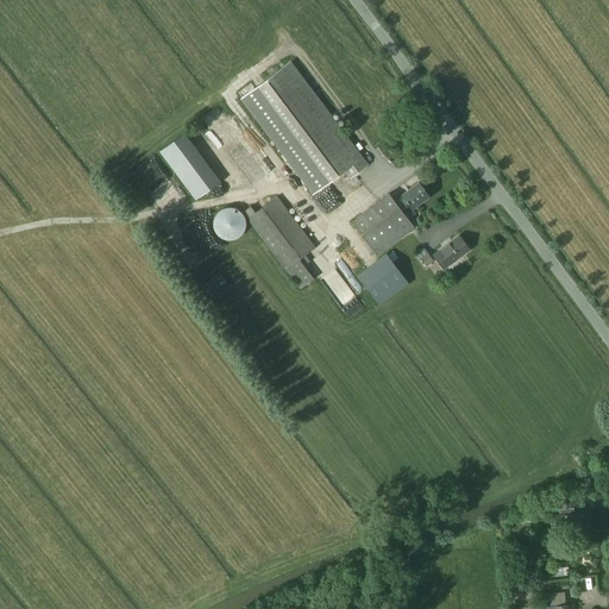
[(366,164),(290,62),(242,99),(313,193),(344,170),(350,177),(366,164)]
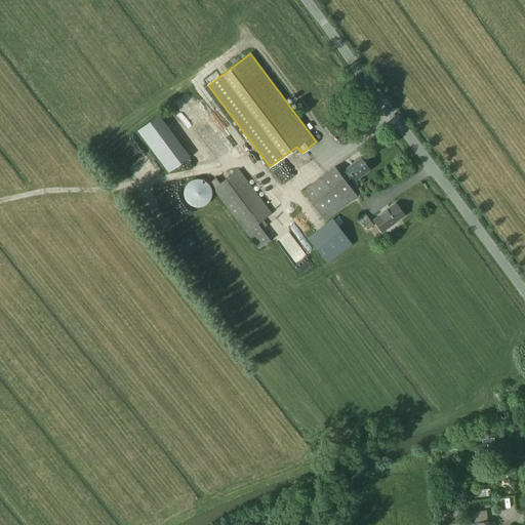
[(137,130),(168,172),(190,156),(159,114),(137,130)]
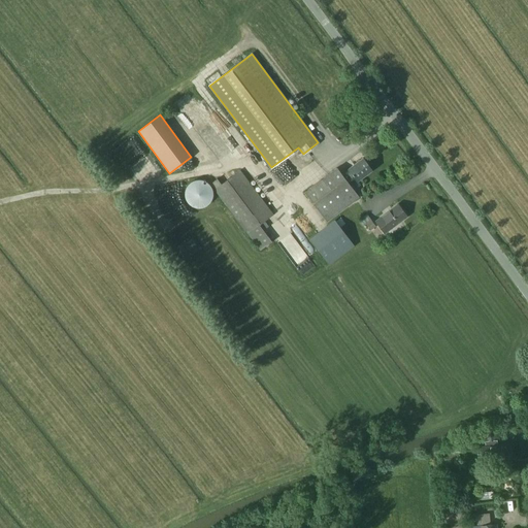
[(363,158),(349,168),(349,170),(342,174),(349,183),(355,177),(357,180),(371,169),(363,158)]
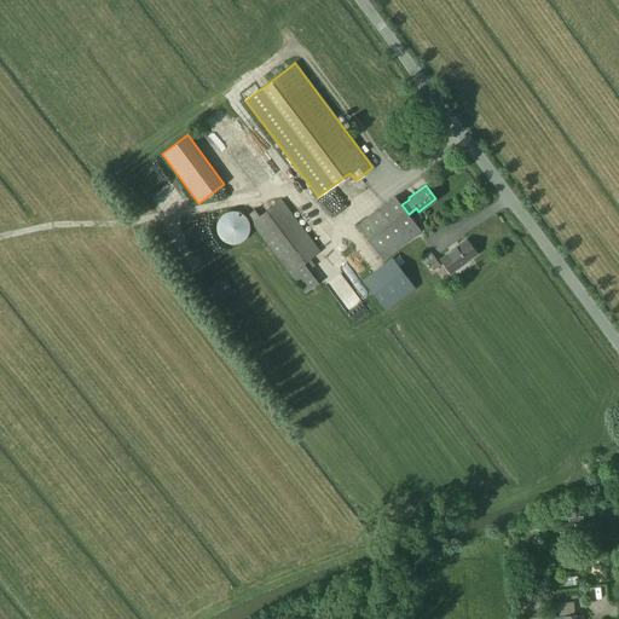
[(358,225),(385,259),(421,231),(409,214),(401,204),(395,196),(358,225)]
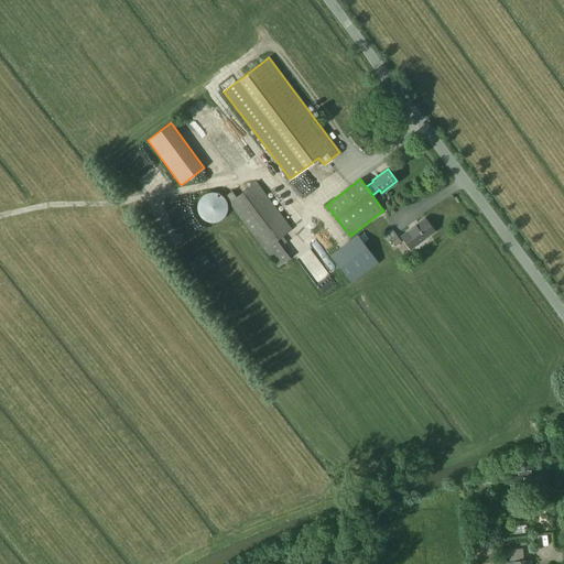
[(225,197),(278,268),(291,258),(278,240),(293,229),(257,181),(237,196),(232,191),(225,197)]
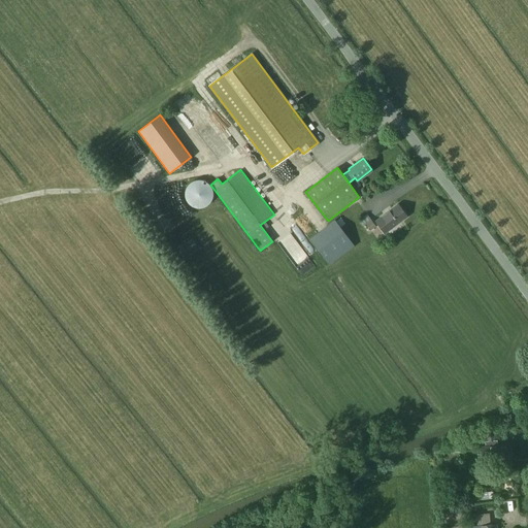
[(397,203),(375,220),(385,233),(407,216),(397,203)]
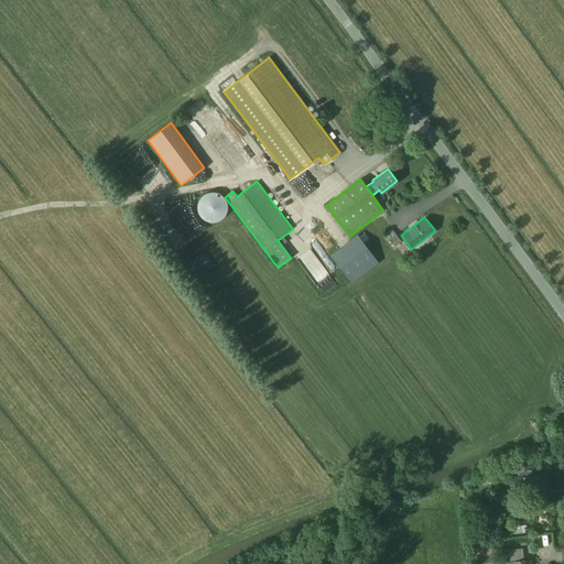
[(383,236),(387,241),(391,238),(397,246),(402,241),(392,229),(383,236)]
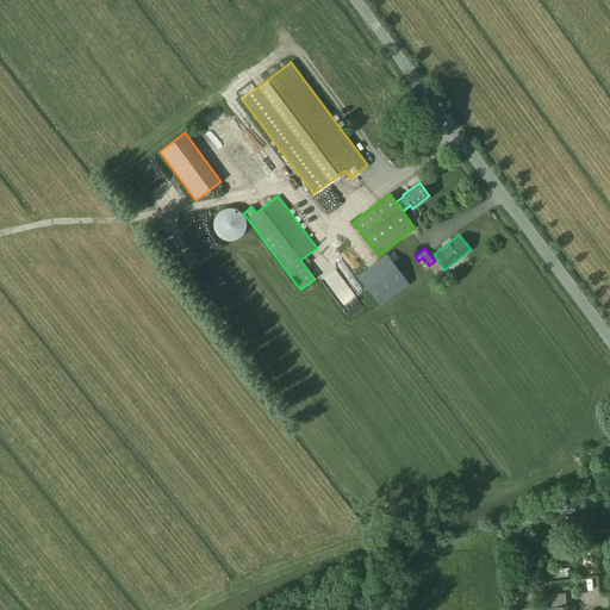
[(359,277),(381,305),(410,284),(388,254),(359,277)]
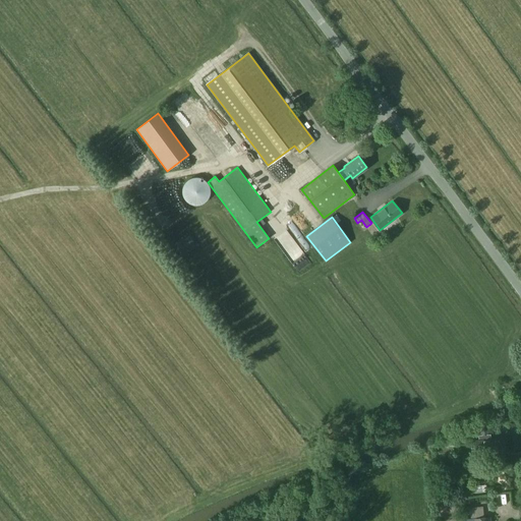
[(435,461),(436,474),(447,473),(447,465),(446,460),(435,461)]
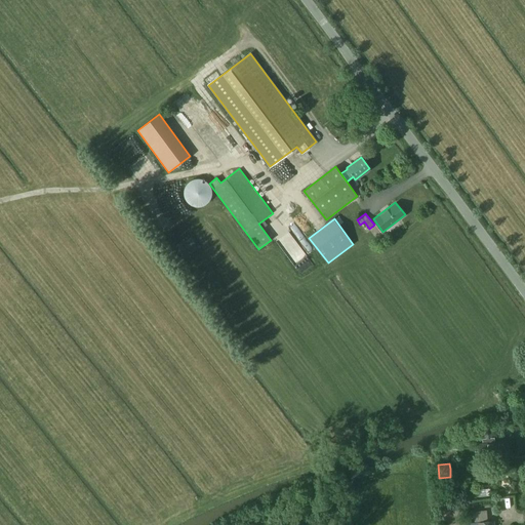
[(461,481),(470,480),(469,471),(461,471),(461,481)]
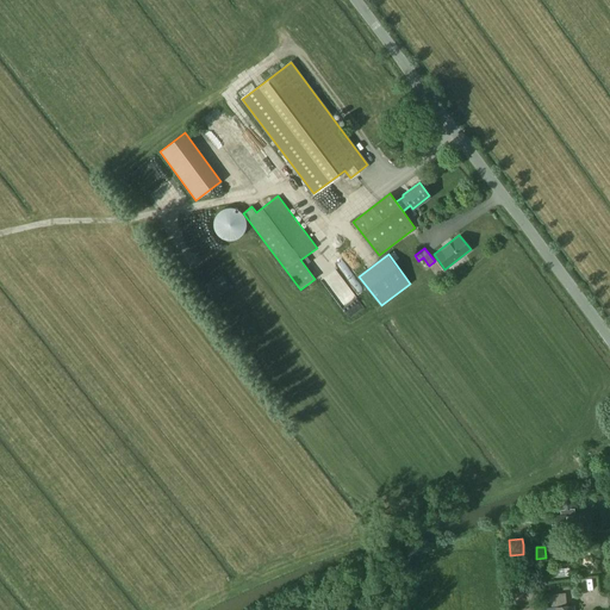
[(520,572),(518,562),(509,562),(509,573),(520,572)]
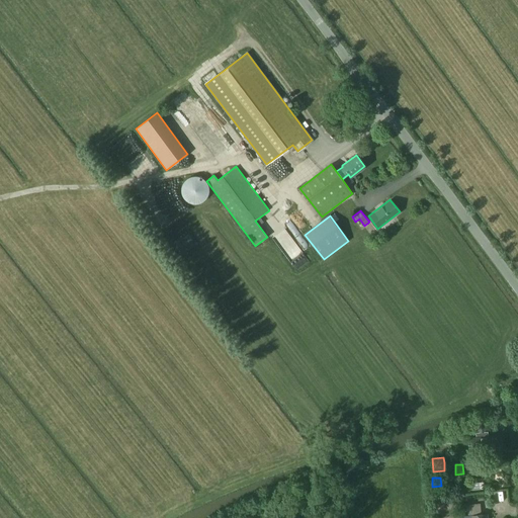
[(444,504),(448,503),(447,497),(433,498),(434,510),(444,509),(444,504)]
